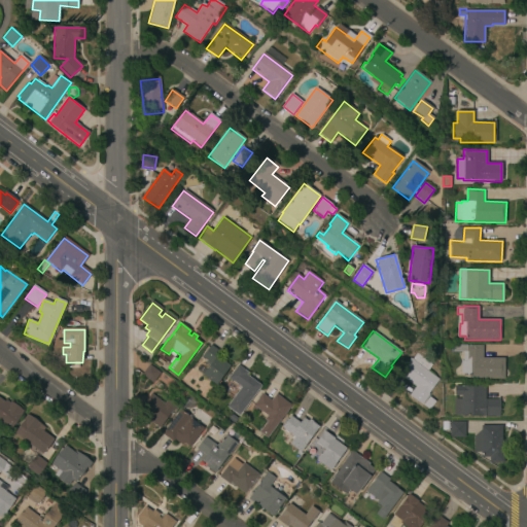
[(222,360),(223,358),(226,360),(225,362),(230,365),(215,385),(203,376),(210,365),(206,362),(207,361),(203,357),(211,346),(220,353),(217,357),(222,360)]
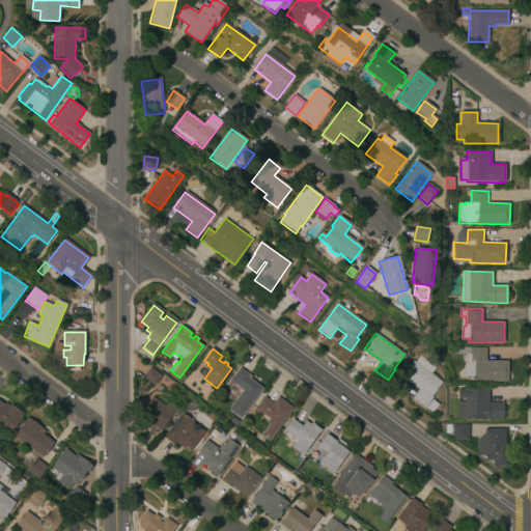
[(486,361),(508,361),(508,383),(473,383),(473,378),(465,378),(465,356),(456,356),(456,350),(460,350),(460,348),(486,348),(486,361)]
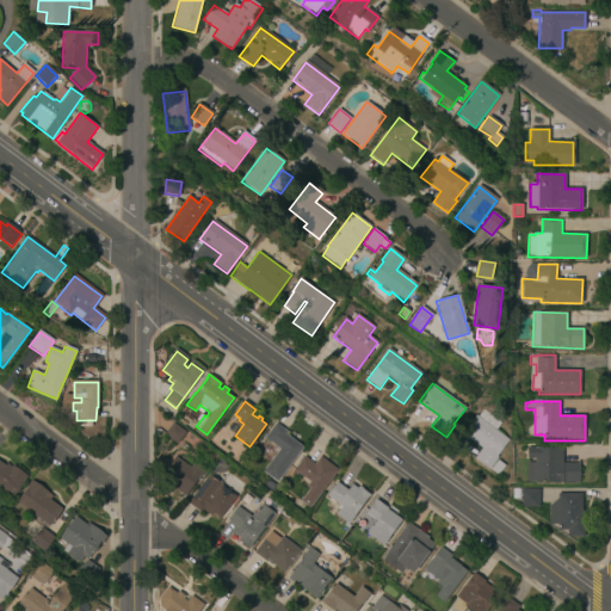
[(501,424),(497,431),(508,440),(488,469),(474,460),(481,448),(462,434),(475,415),(477,418),(482,411),(501,424)]
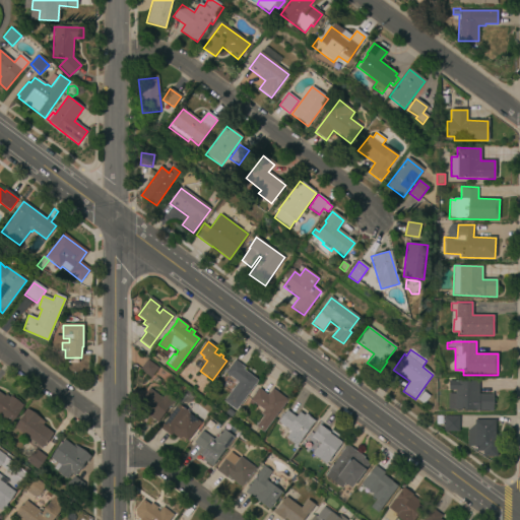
[(150,379),(140,371),(147,362),(157,369),(150,379)]
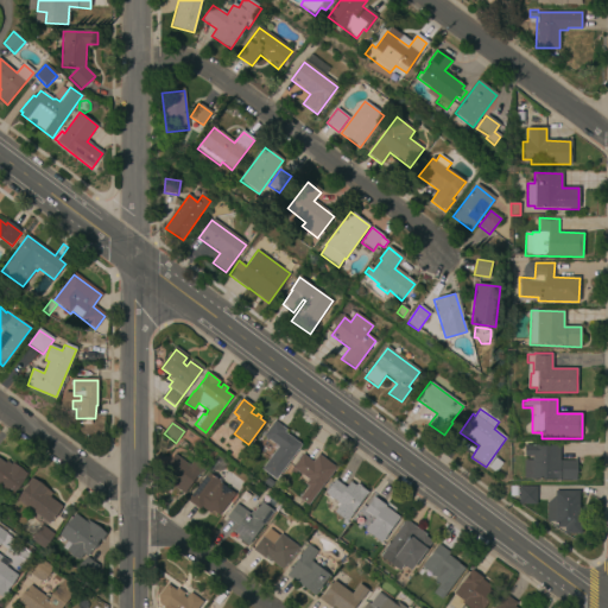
[(276,480),(263,469),(278,449),(264,438),(274,423),(285,431),(284,432),(301,445),(276,480)]
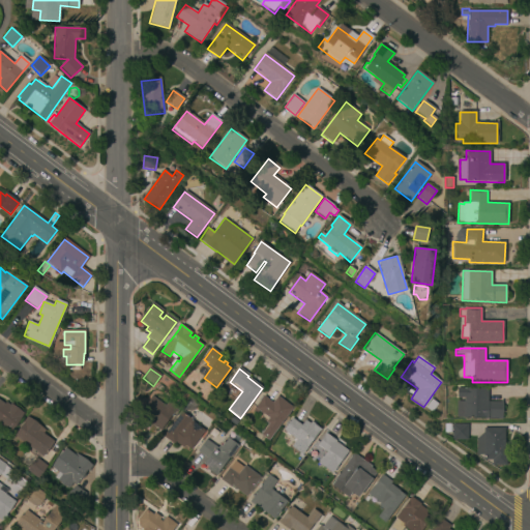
[(488,402),(500,402),(500,400),(502,400),(502,419),(497,419),(497,418),(483,418),(483,417),(457,417),(457,401),(464,401),(464,398),(459,398),(459,396),(457,396),(457,387),(488,388),(488,402)]
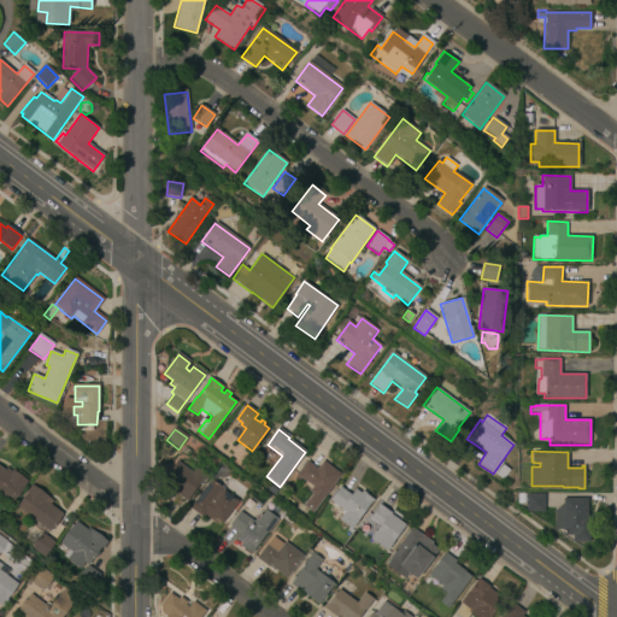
[(192,472),(198,465),(209,474),(203,482),(201,481),(186,501),(160,482),(170,468),(171,468),(177,460),(192,472)]
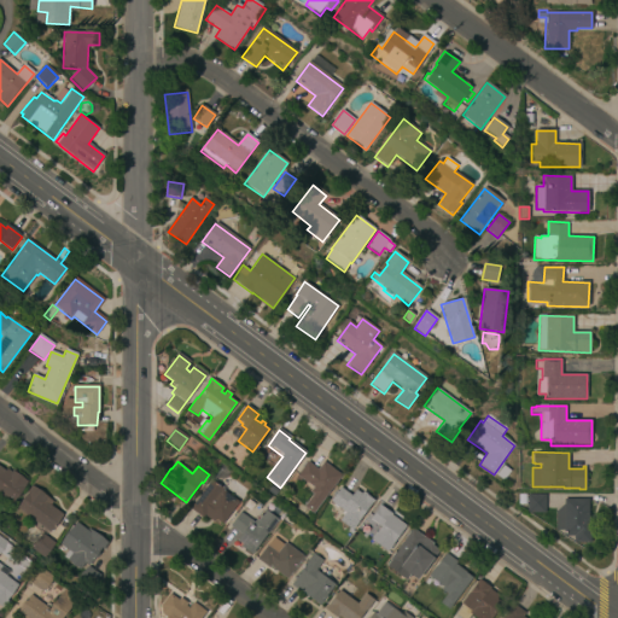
[(318,468),(324,461),(342,476),(313,513),(303,506),(313,494),(309,491),(313,488),(302,478),(298,482),(293,478),(307,461),(318,468)]
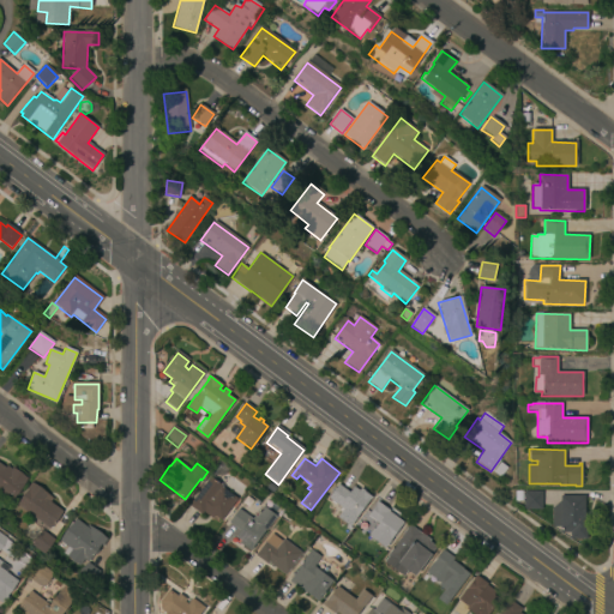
[(500,479),(493,474),(500,463),(507,468),(500,479)]
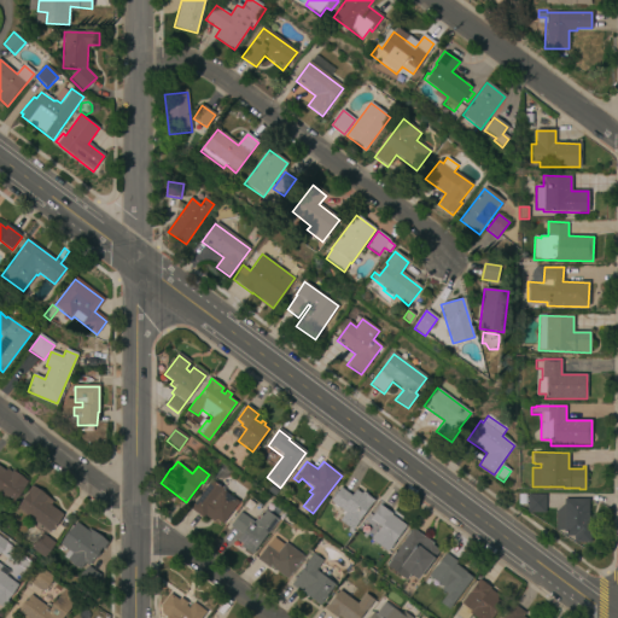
[(0,468),(5,473),(7,471),(11,474),(13,472),(28,482),(12,505),(0,495),(0,468)]
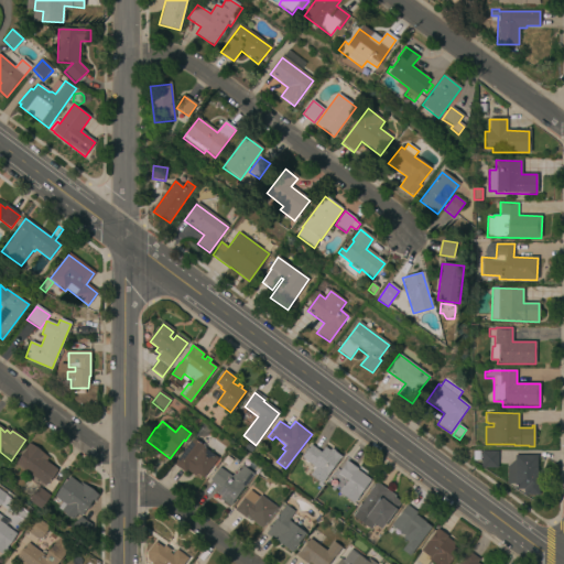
[(203,478),(197,473),(194,477),(187,472),(185,474),(174,466),(193,441),(217,458),(203,478)]
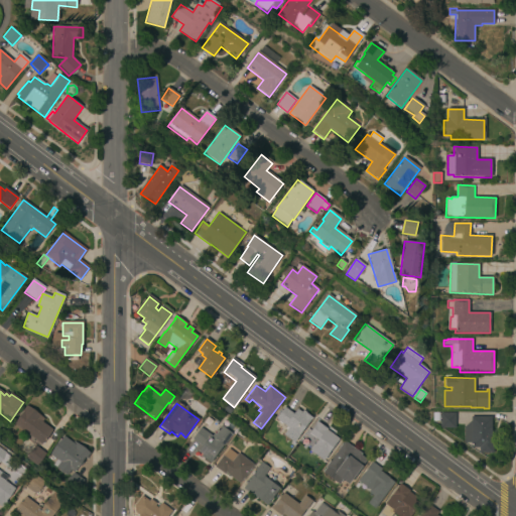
[(41,444),(13,423),(23,411),(21,410),(26,405),(44,419),(42,421),(52,429),(41,444)]
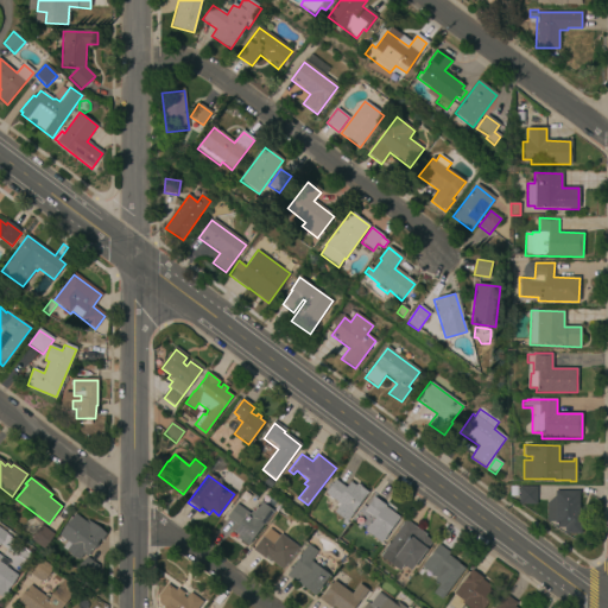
[(270,488),(264,483),(267,477),(274,482),(270,488)]
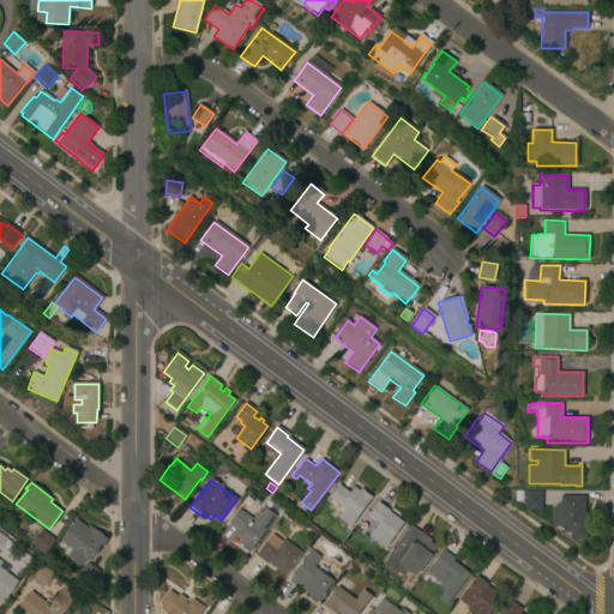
[(349,493),(351,488),(357,493),(360,489),(372,498),(350,528),(338,518),(343,512),(327,501),(338,486),(349,493)]
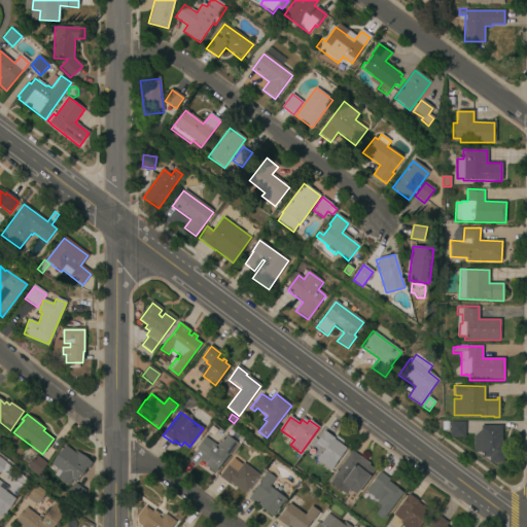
[(449,436),(449,422),(464,422),(465,436),(449,436)]
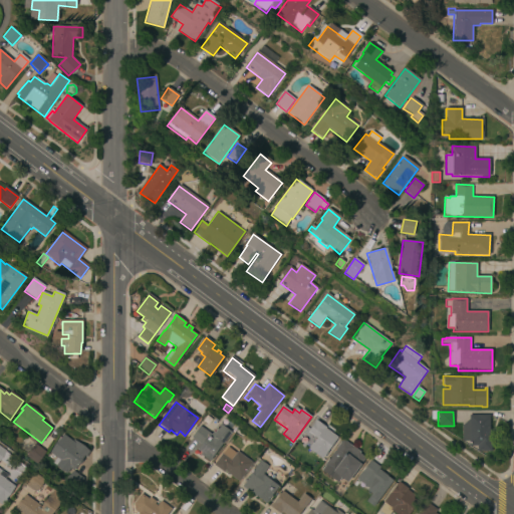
[(489,451),(477,451),(477,446),(469,446),(469,441),(462,441),(462,426),(469,420),(470,415),(490,415),(489,451)]
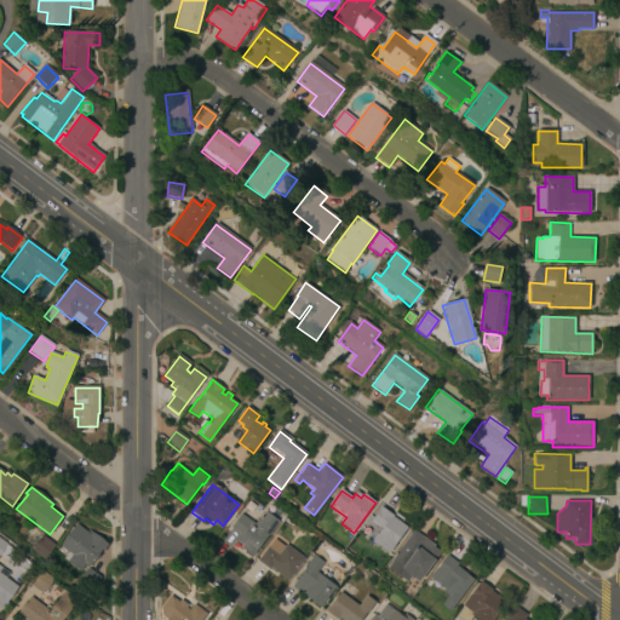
[(407,528),(388,554),(372,541),(380,529),(374,526),(366,537),(366,535),(360,544),(362,546),(356,554),(346,546),(351,541),(350,540),(367,518),(371,521),(379,510),(378,510),(380,506),(392,516),(392,517),(407,528)]
